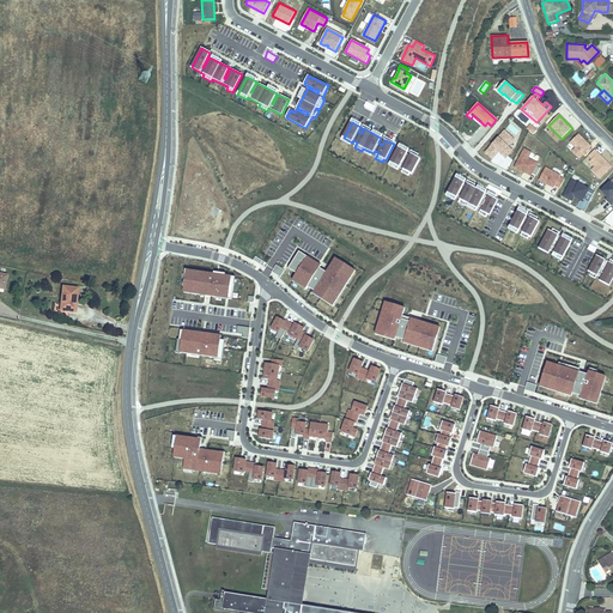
[(502,134),(485,152),(492,159),(499,152),(507,158),(513,151),(508,146),(511,143),(502,134)]
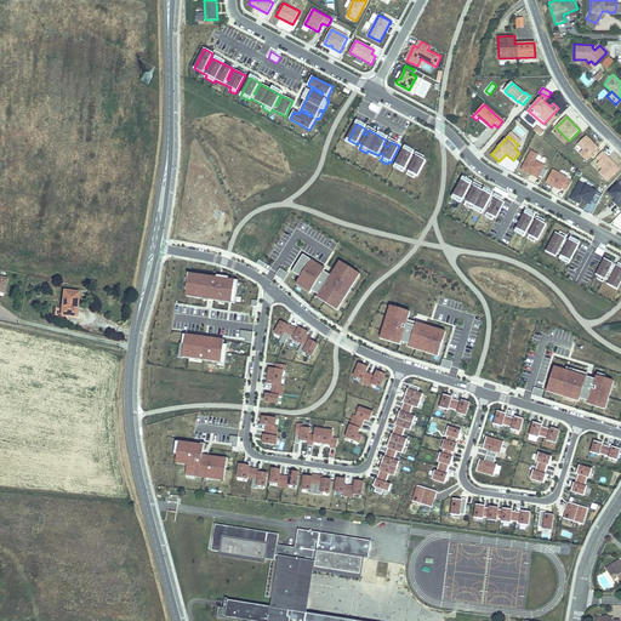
[(584,149),(580,154),(587,161),(599,148),(586,136),(579,144),(584,149)]
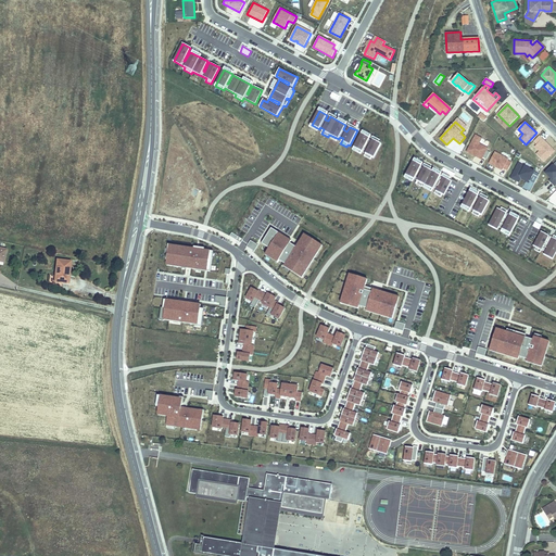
[(370,138),(362,134),(354,148),(362,152),(363,150),(366,152),(364,156),(370,160),(371,158),(374,159),(381,143),(373,139),(370,144),(367,142),(370,138)]
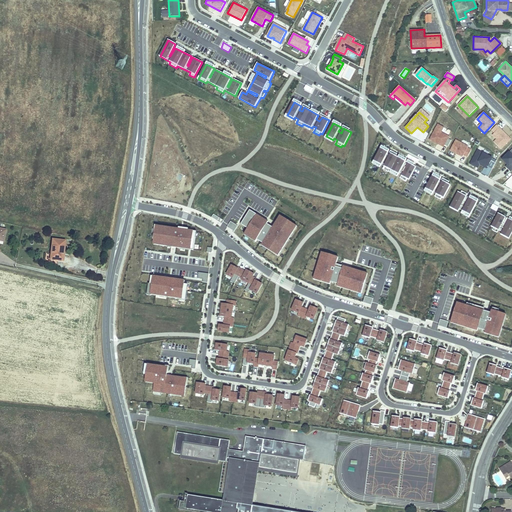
[(510,140),(496,126),(491,131),(494,133),(491,136),(496,140),(493,142),(501,150),(510,140)]
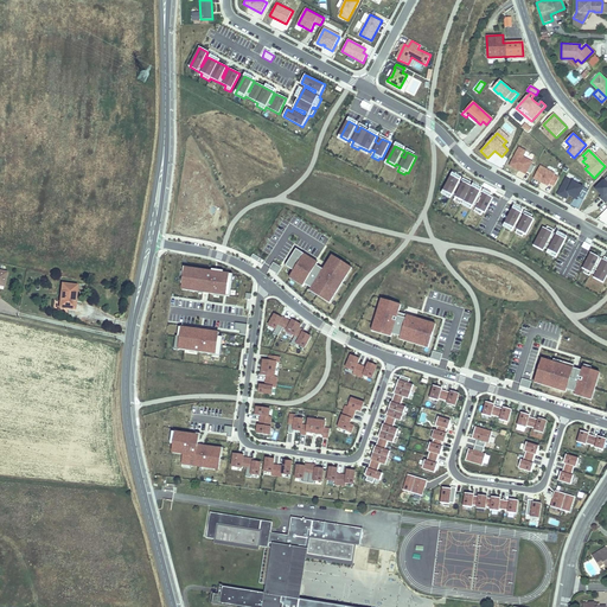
[(555,187),(558,179),(555,177),(556,174),(541,166),(534,179),(549,186),(549,184),(555,187)]
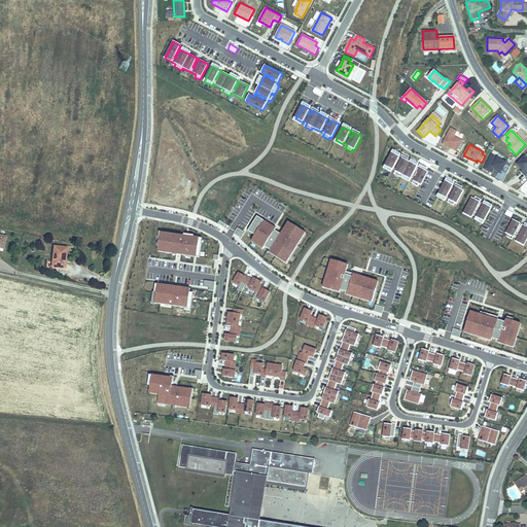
[(412,183),(418,186),(419,184),(421,185),(428,172),(420,168),(418,172),(415,171),(417,166),(402,159),(400,163),(397,161),(399,156),(392,152),(385,166),(392,170),(393,168),(396,170),(394,174),(400,177),(401,175),(410,180),(412,177),(414,179),(412,183)]
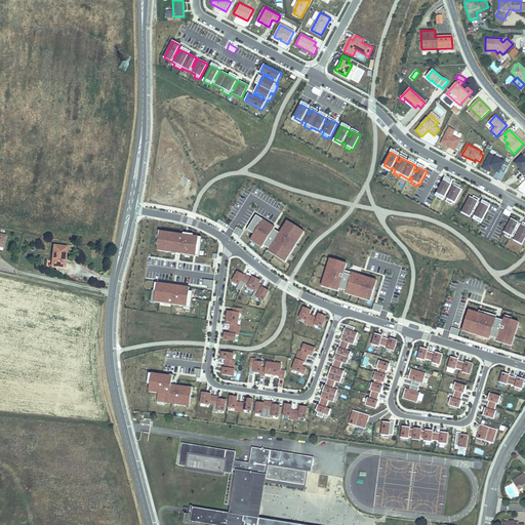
[(524,153),(515,163),(520,168),(519,170),(524,175),(524,173),(524,153)]
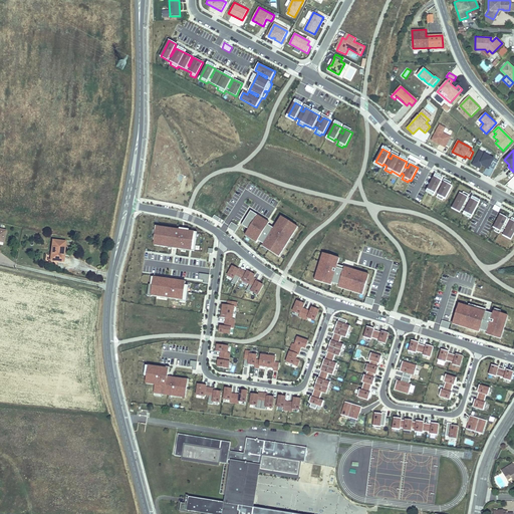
[(481,163),(490,167),(494,159),(480,151),(473,165),(478,168),(481,163)]
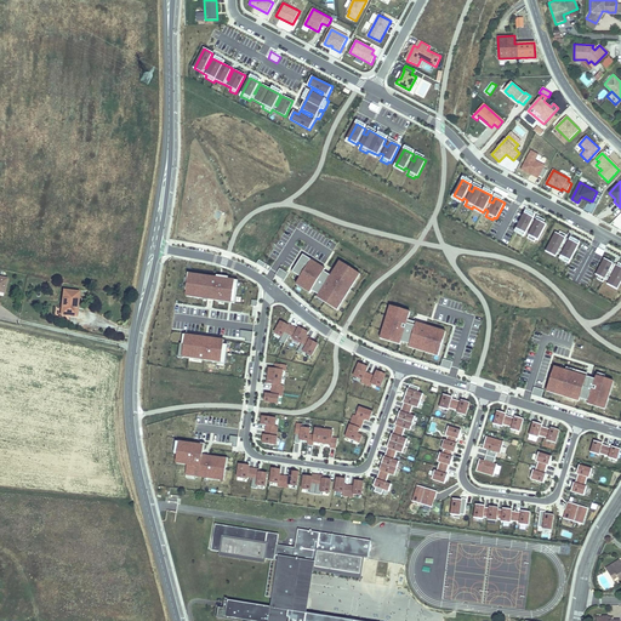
[(534,217),(524,212),(516,229),(525,234),(527,232),(530,233),(528,238),(535,243),(536,239),(539,240),(547,224),(537,220),(535,224),(531,223),(534,217)]
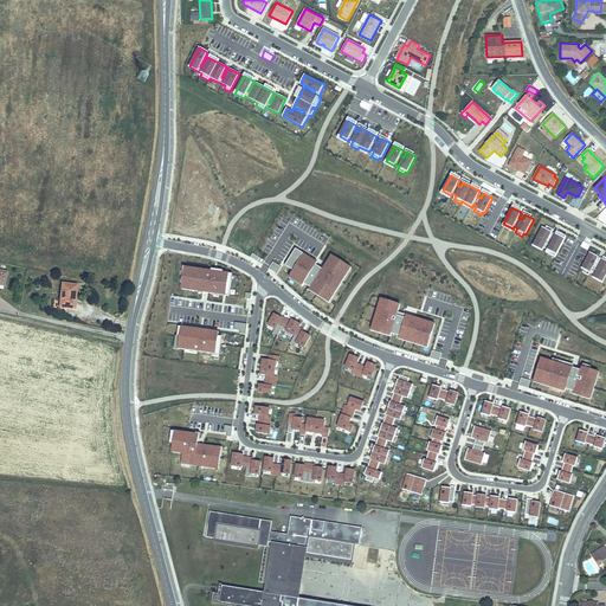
[(546,252),(555,257),(565,239),(552,232),(553,230),(547,226),(546,229),(542,227),(533,245),(542,251),(543,247),(548,249),(546,252)]
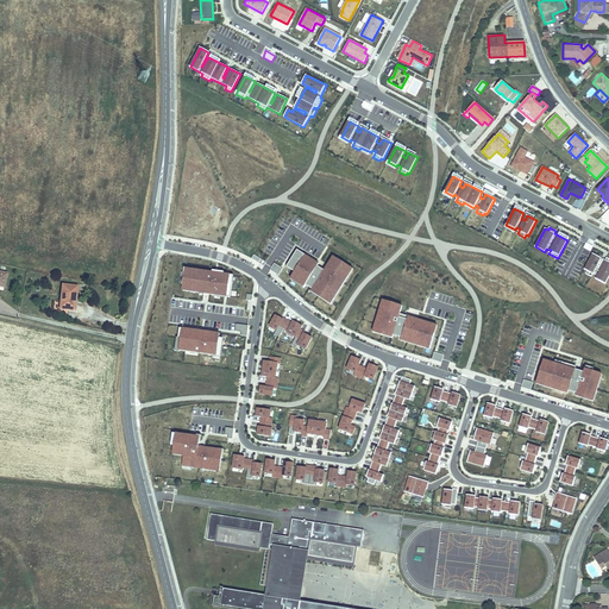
[(306,255),(297,250),(287,267),(295,271),(290,278),(303,287),(306,284),(333,302),(350,276),(347,275),(352,268),(337,258),(327,272),(305,257),(306,255)]
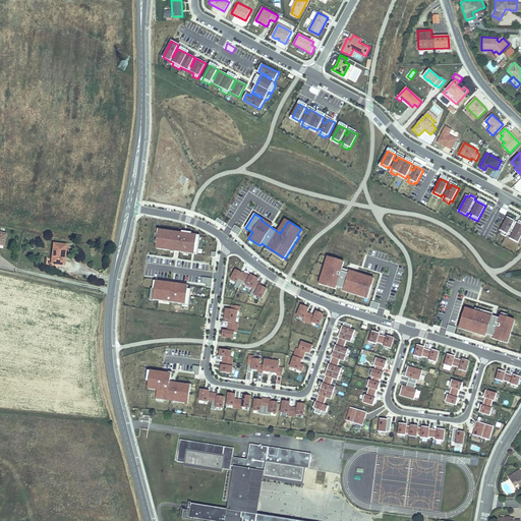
[(510,238),(518,243),(520,237),(520,221),(519,221),(518,223),(507,217),(500,230),(503,232),(502,234),(506,236),(507,234),(511,236),(510,238)]
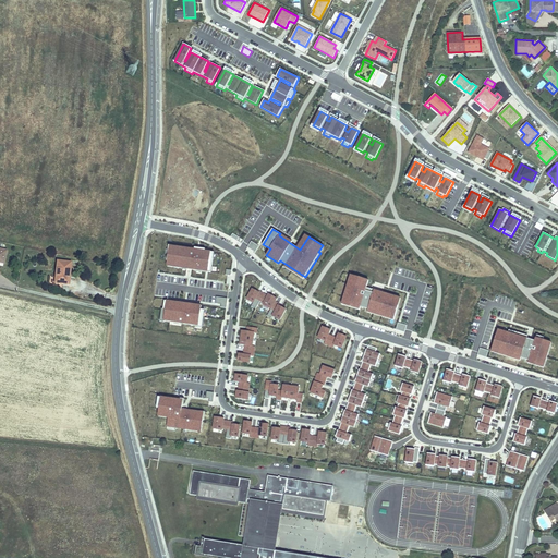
[(244,241),(232,233),(231,238),(242,244),(244,241)]
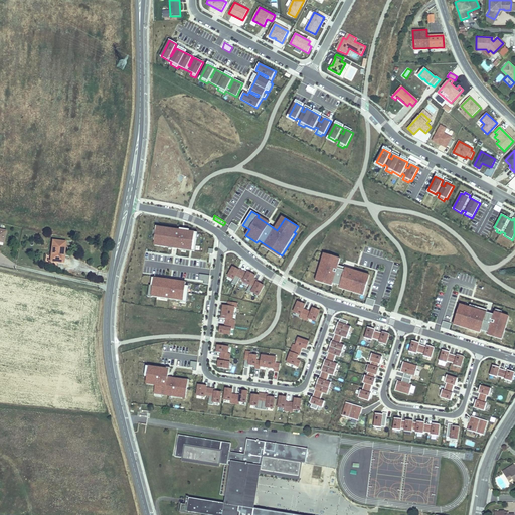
[(239,227),(232,223),(228,228),(235,233),(239,227)]
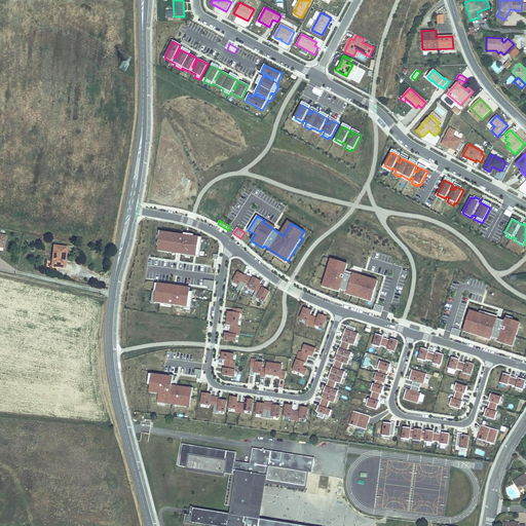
[(166,234),(159,233),(158,240),(159,240),(158,251),(198,257),(201,238),(166,233),(166,234)]
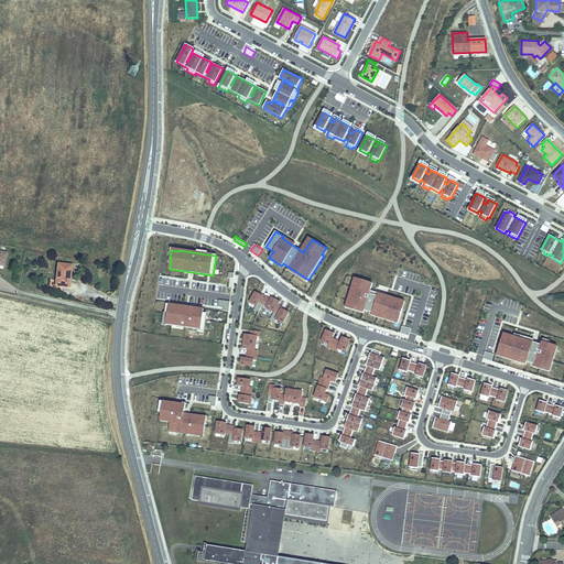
[(51,282),(50,294),(64,295),(64,291),(69,291),(72,267),(57,267),(56,282),(51,282)]
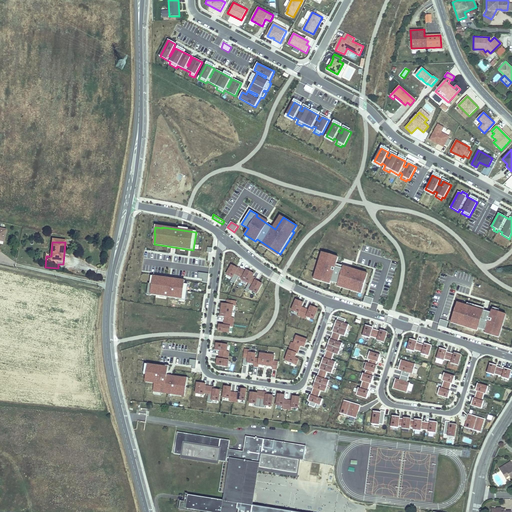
[(338,257),(324,253),(319,269),(317,269),(313,279),(330,284),(331,281),(362,291),(368,274),(336,264),(338,257)]
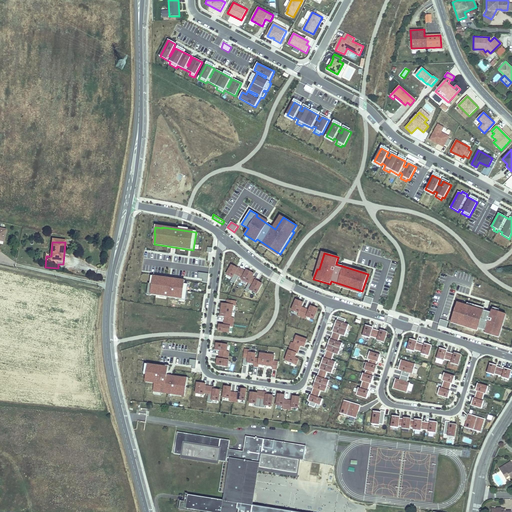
[(232,265),(227,274),(232,278),(230,281),(235,283),(239,276),(242,278),(241,279),(248,283),(245,289),(249,292),(251,290),(257,294),(262,284),(259,282),(259,283),(255,281),(257,279),(253,276),(254,274),(247,270),(246,272),(238,267),(238,268),(232,265)]
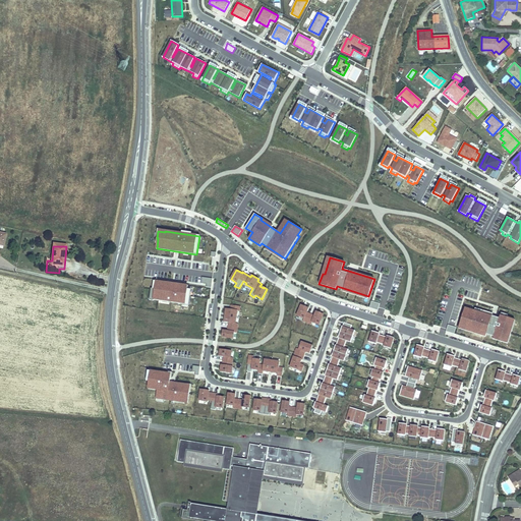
[(213,279),(201,277),(201,283),(207,284),(206,287),(211,287),(213,279)]
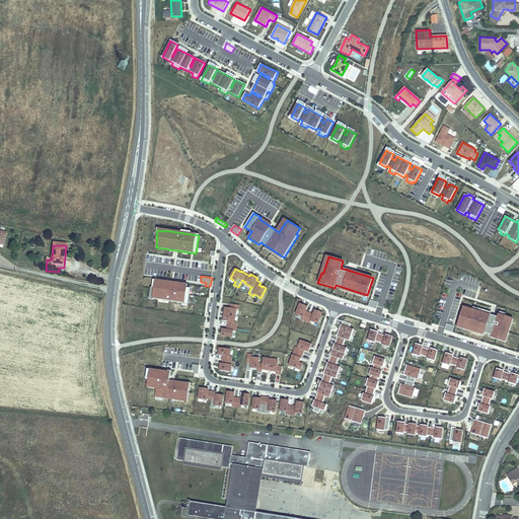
[(155,287),(150,287),(149,298),(153,299),(153,298),(182,302),(182,301),(188,302),(190,286),(188,286),(188,285),(156,280),(155,287)]
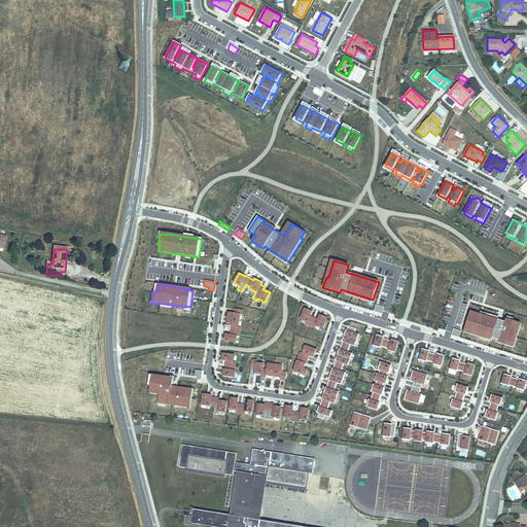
[(384,308),(377,305),(375,311),(382,314),(384,308)]
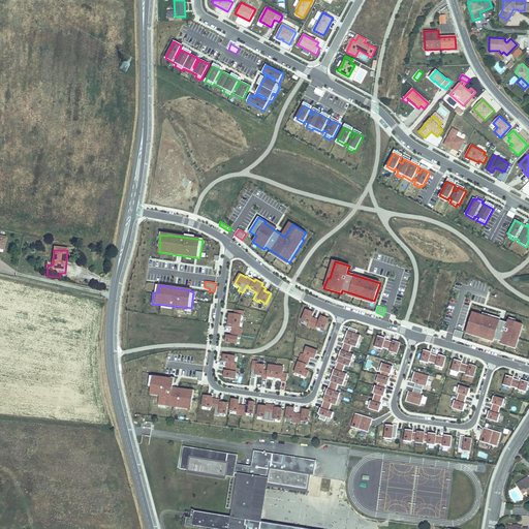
[(244,316),(244,311),(235,310),(235,314),(229,313),(227,328),(232,328),(231,336),(226,336),(225,342),(237,343),(238,337),(241,338),(242,329),(240,329),(241,315),(244,316)]
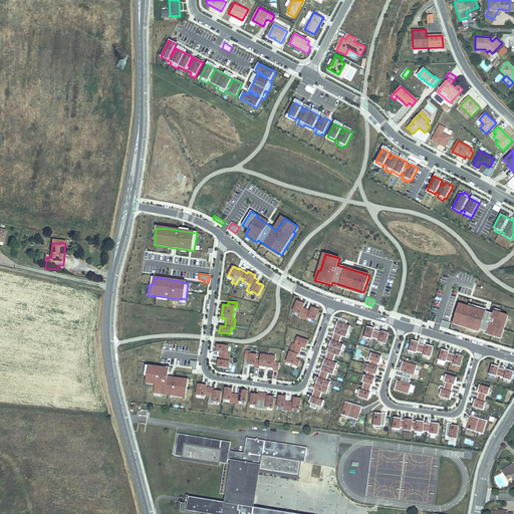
[(304,304),(297,301),(293,311),(299,314),(298,316),(307,320),(308,317),(315,320),(319,310),(312,307),(310,312),(303,308),(304,304)]
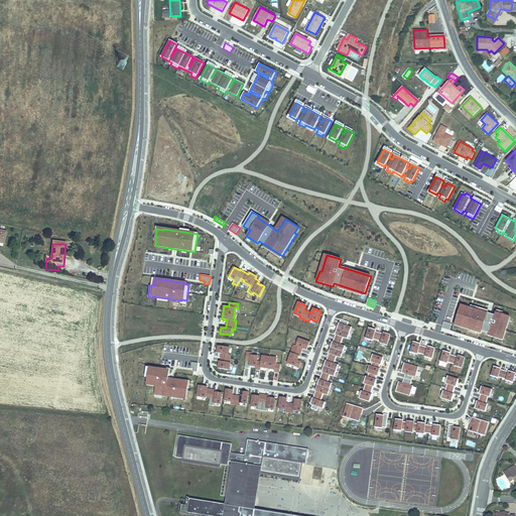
[(495,315),(463,305),(458,324),(503,338),(509,318),(502,316),(503,314),(496,312),(495,315)]
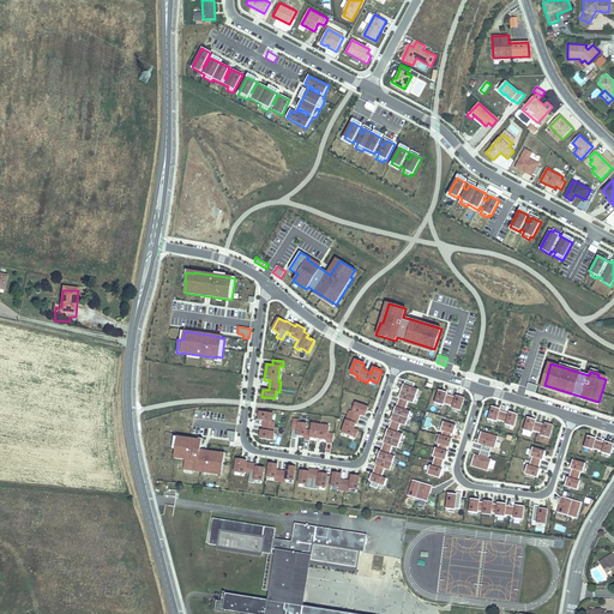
[(415,383),(405,380),(404,385),(403,385),(399,398),(397,407),(396,407),(391,421),(392,421),(389,429),(384,443),(381,451),(380,451),(375,465),(377,465),(373,475),(373,474),(371,481),(373,482),(372,486),(379,488),(380,485),(385,486),(387,480),(383,477),(385,469),(391,471),(396,457),(390,455),(392,446),(398,449),(403,434),(398,433),(401,425),(407,426),(410,411),(405,410),(408,402),(414,403),(419,390),(413,387),(415,383)]
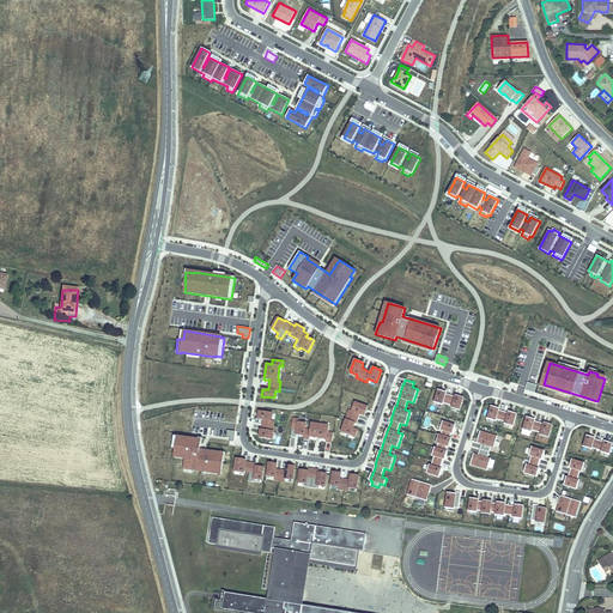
[(536,386),(527,382),(525,389),(534,393),(536,386)]
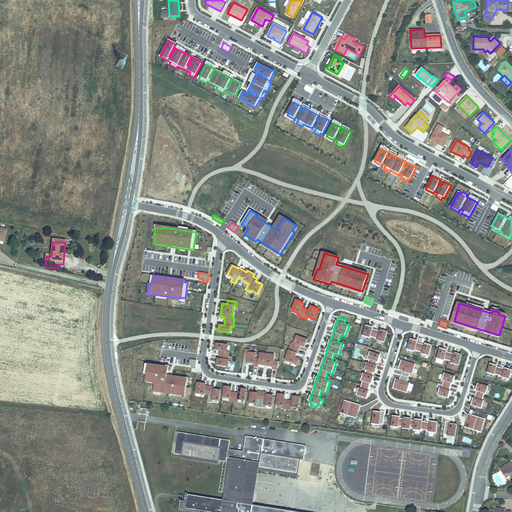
[(373,328),(366,326),(362,336),(370,338),(370,337),(377,339),(377,341),(384,343),(387,332),(380,330),(380,331),(373,329),(373,328)]
